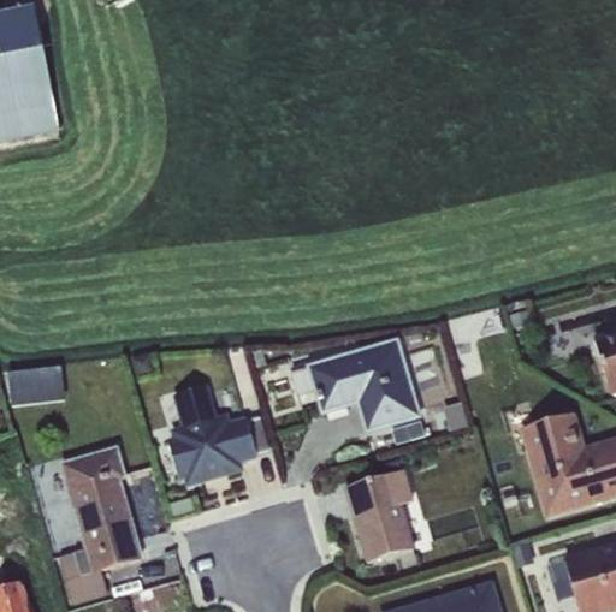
[(34,6),(0,12),(0,140),(59,129),(34,6)]
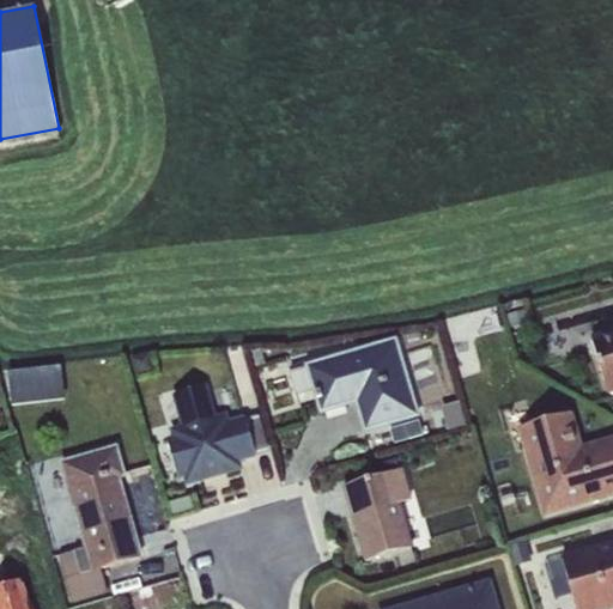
[(612,327),(590,334),(607,391),(612,389),(612,327)]
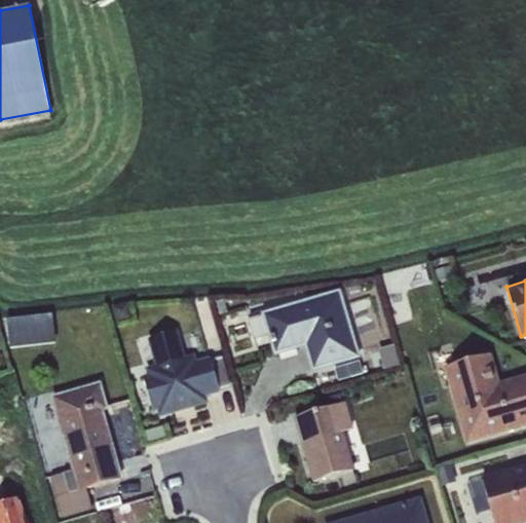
[(261,313),(248,318),(257,343),(270,340),(274,353),(304,345),(311,371),(361,357),(340,288),(261,310),(261,313)]
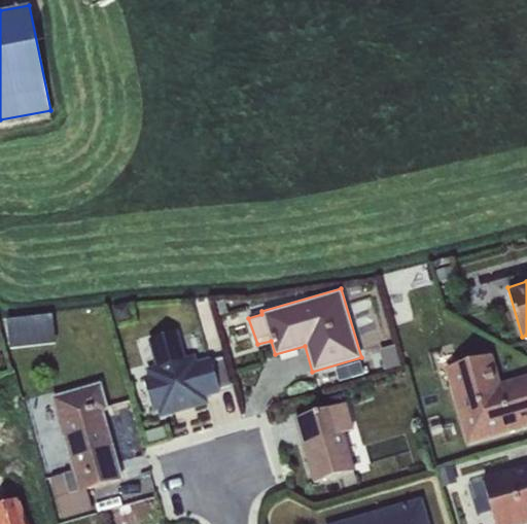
[(128,301),(111,306),(116,322),(133,317),(128,301)]
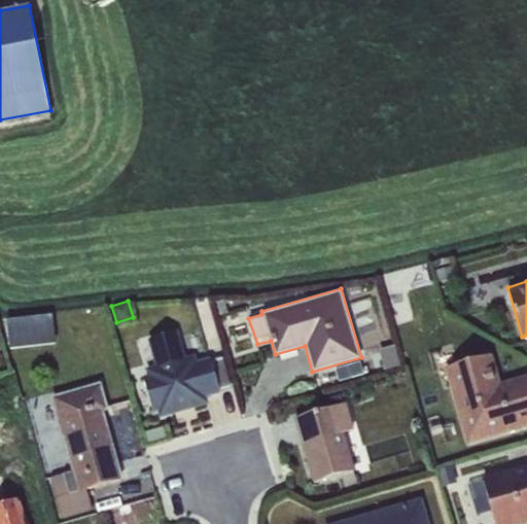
[(50,316),(9,322),(12,343),(38,339),(39,347),(55,345),(50,316)]
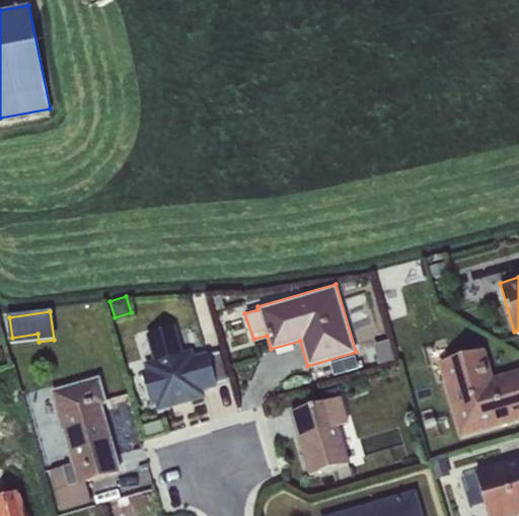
[(215,380),(207,355),(206,350),(194,354),(192,348),(181,350),(174,324),(146,333),(152,358),(143,361),(144,368),(141,369),(151,404),(154,403),(156,411),(205,395),(204,389),(216,386),(215,380)]
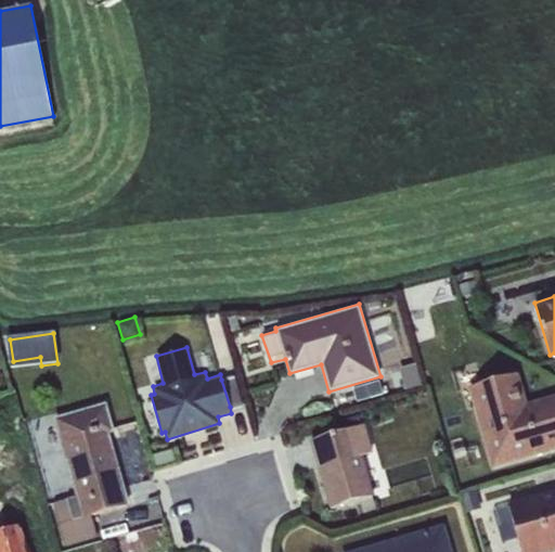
[(416,360),(399,366),(404,388),(423,384),(416,360)]
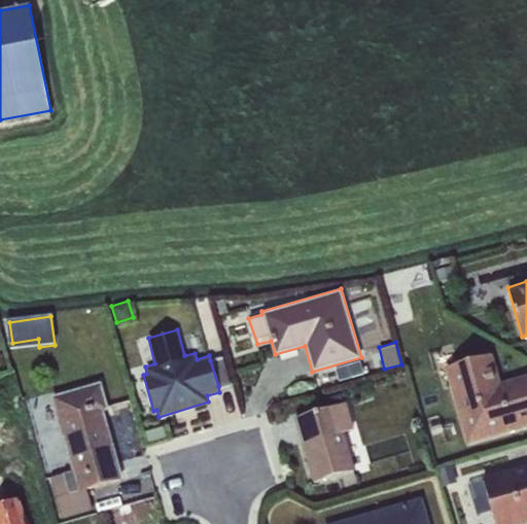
[(491,353),(445,367),(466,444),(526,425),(526,373),(500,381),(491,353)]
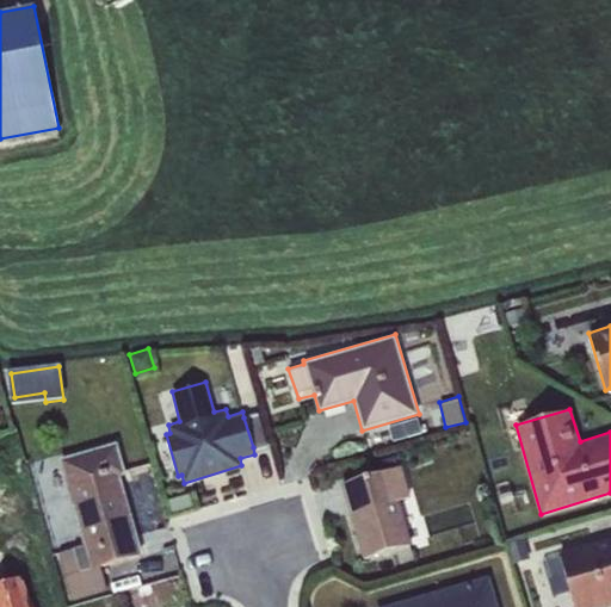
[(257,415),(244,417),(253,447),(267,445),(257,415)]
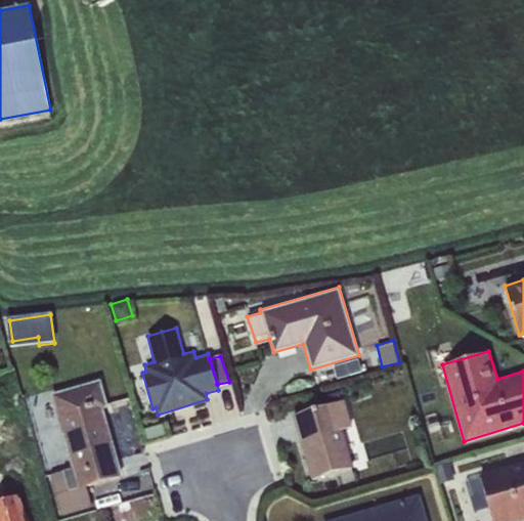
[(57,493),(87,484),(120,475),(99,405),(104,405),(98,382),(51,395),(72,467),(51,473),(57,493)]
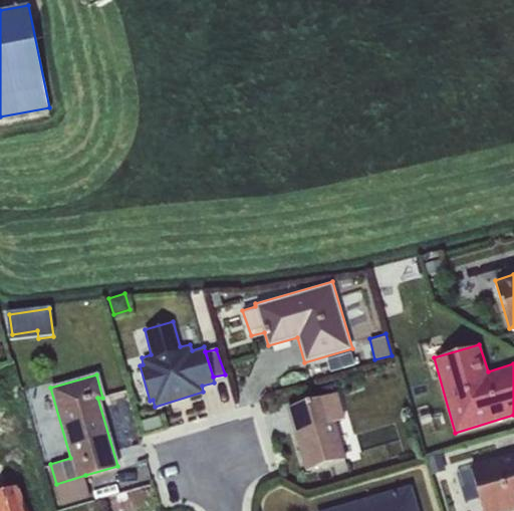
[(335,393),(288,406),(306,469),(346,458),(336,421),(342,419),(335,393)]
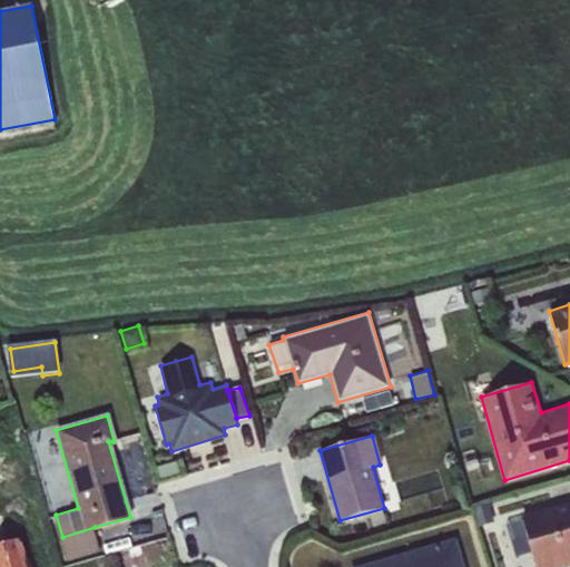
[(569,505),(522,520),(531,549),(536,566),(554,566),(569,563),(569,505)]
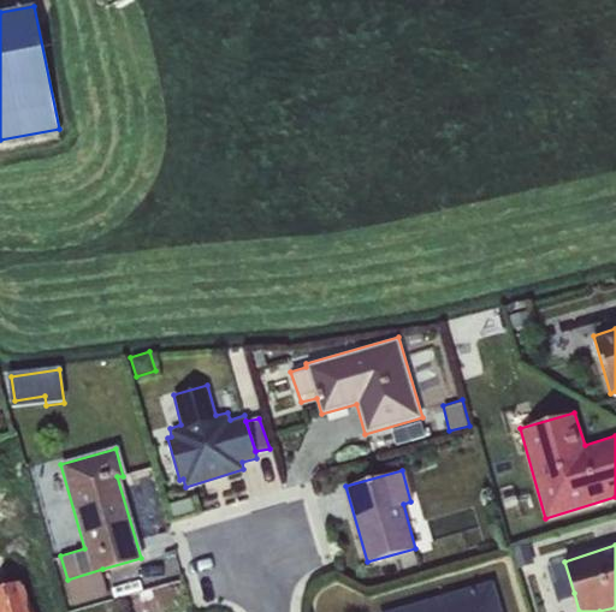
[(574,593),(564,562),(548,566),(557,599),(574,593)]
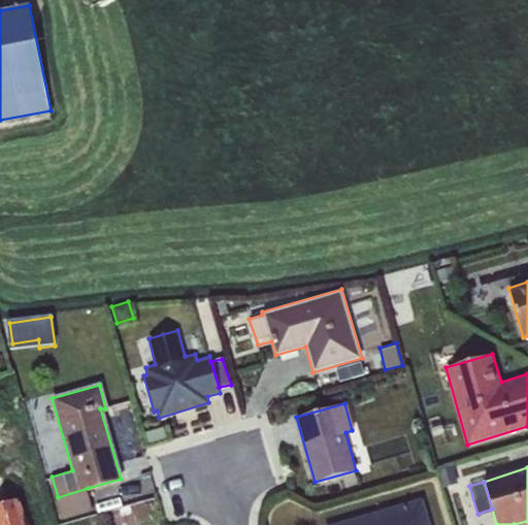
[(88,488),(58,497),(64,518),(94,510),(88,488)]
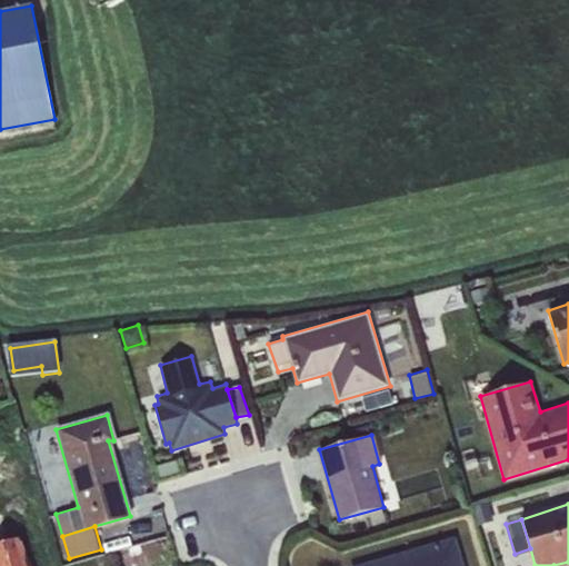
[(459,565),(451,536),(352,565),(459,565)]
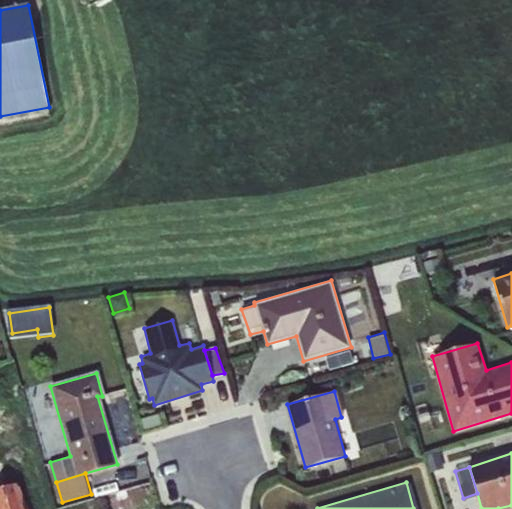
[(26,508),(19,483),(0,488),(0,508),(26,508)]
